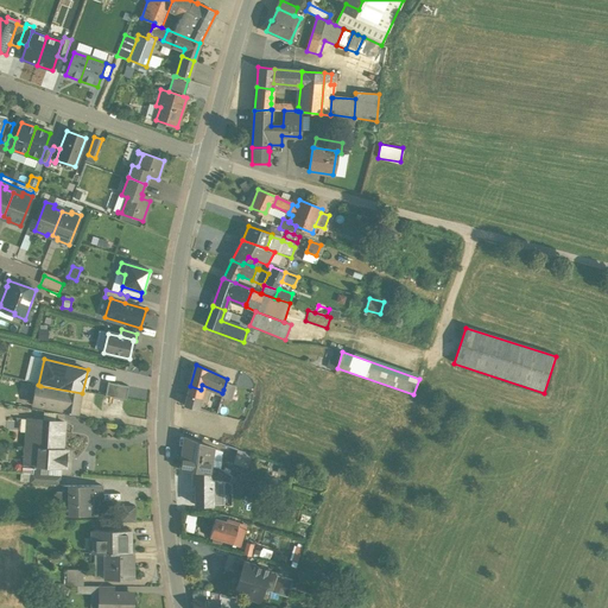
[(236,384),(227,379),(223,390),(234,393),(236,384)]
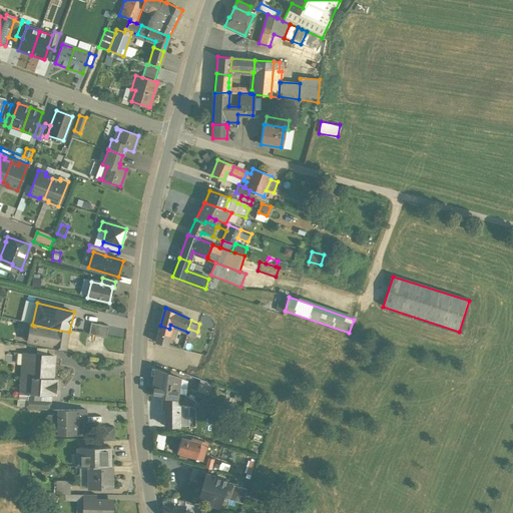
[(92,323),(90,334),(107,337),(109,326),(92,323)]
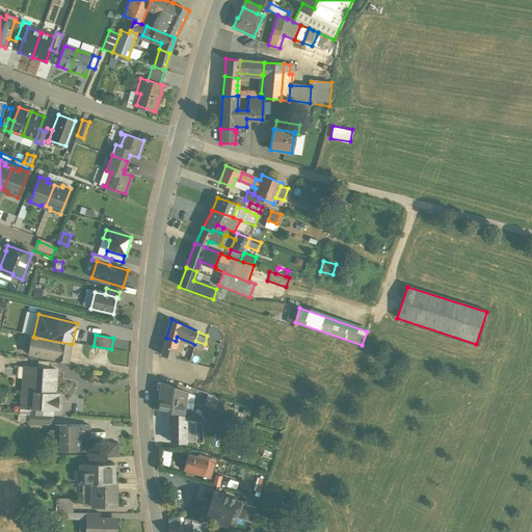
[(72,344),(35,338),(32,354),(54,358),(54,361),(69,363),(72,344)]
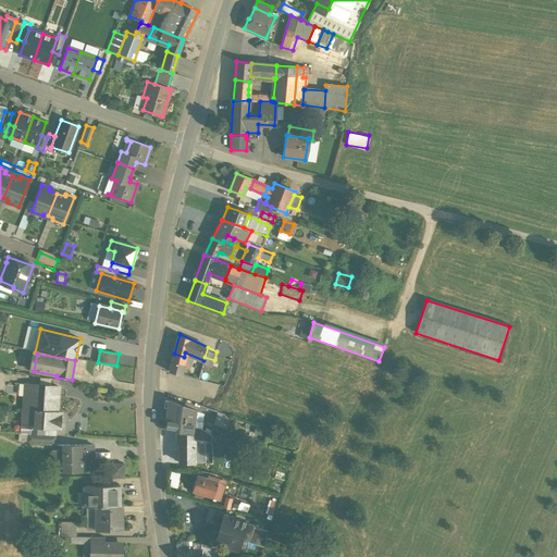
[(174,354),(168,381),(178,384),(184,357),(174,354)]
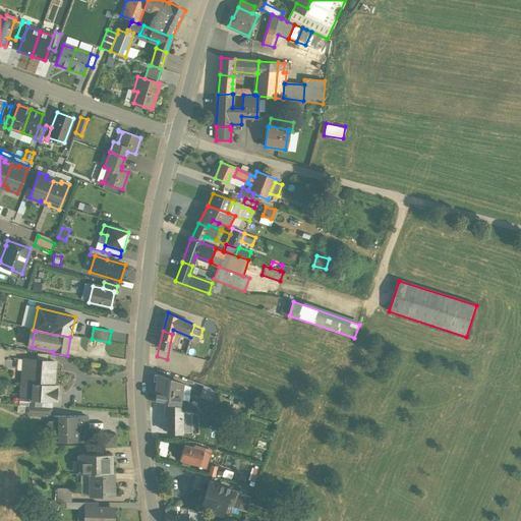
[(190,337),(185,353),(184,356),(195,358),(200,337),(191,334),(190,337)]
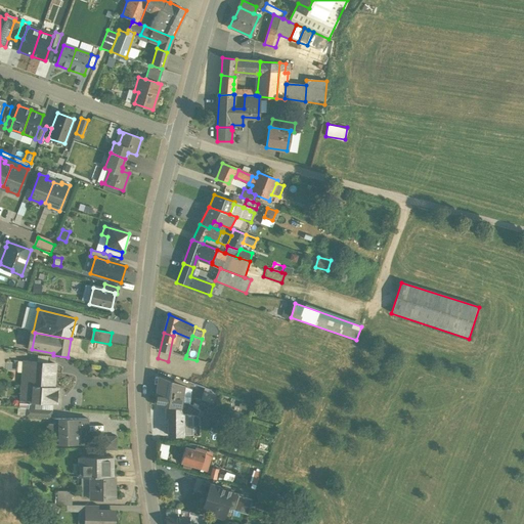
[(197,360),(185,358),(184,366),(205,374),(208,363),(197,360)]
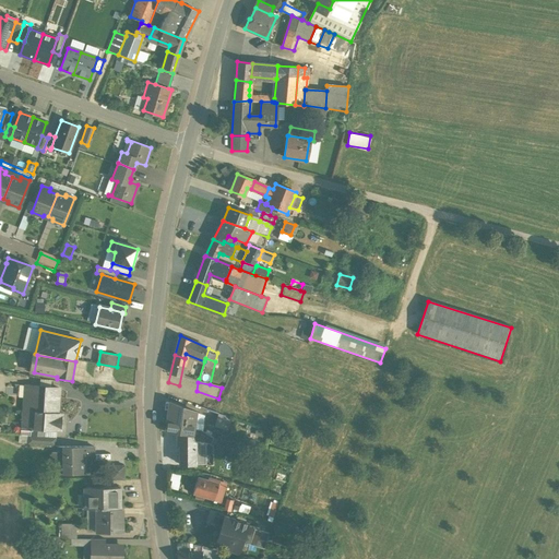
[(58,389),(26,387),(25,412),(36,413),(57,415),(58,389)]
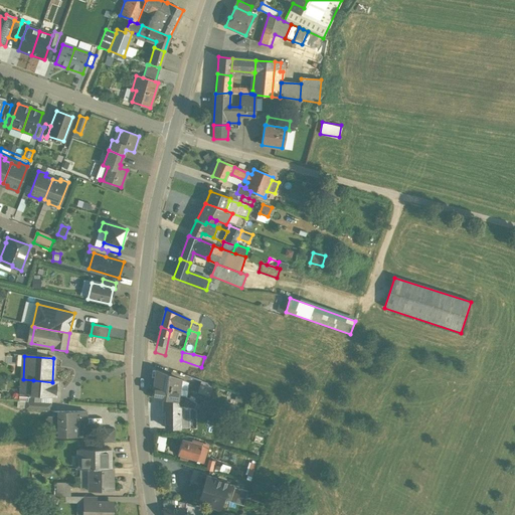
[(180,379),(157,371),(155,386),(178,389),(180,379)]
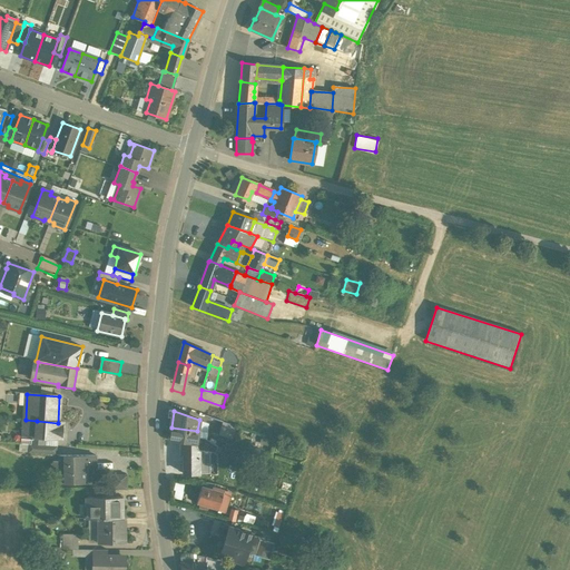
[(37,421),(26,420),(25,435),(31,436),(36,436),(37,421)]
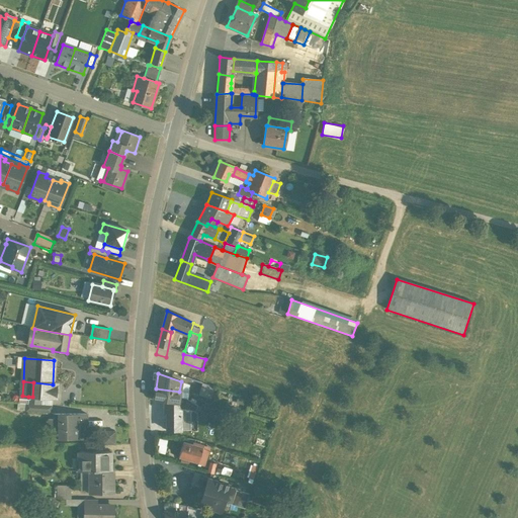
[(53,384),(33,382),(32,397),(41,398),(56,399),(57,384),(53,384)]
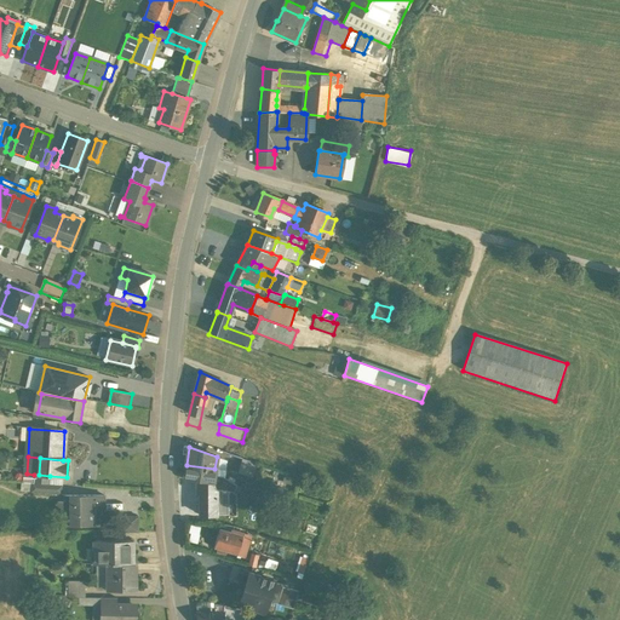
[(257,464),(242,459),(237,474),(253,478),(257,464)]
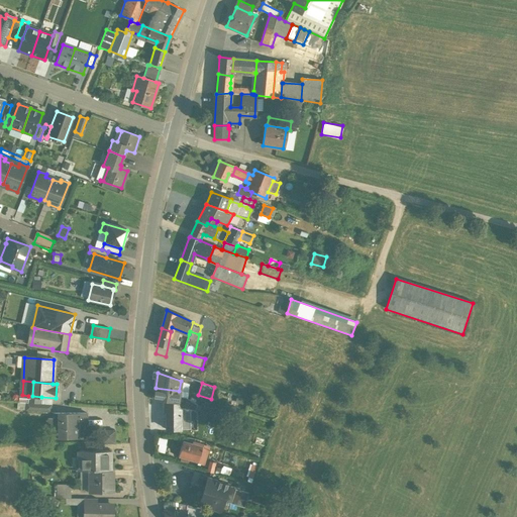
[(179,391),(156,388),(153,400),(162,401),(164,401),(178,403),(179,397),(179,391)]
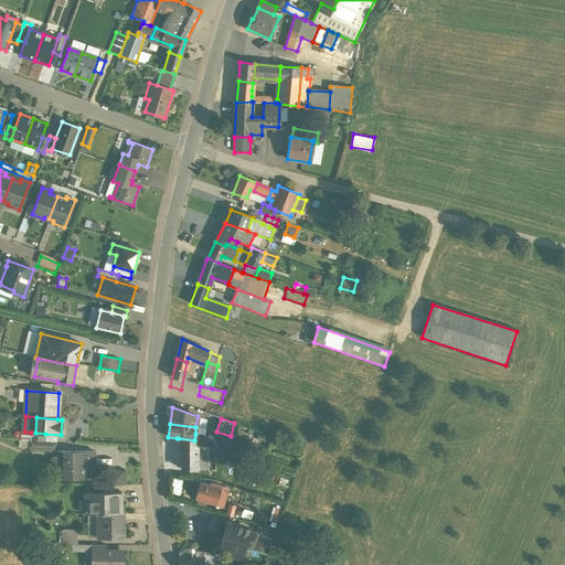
[(35,433),(31,433),(30,440),(44,441),(45,434),(35,433)]
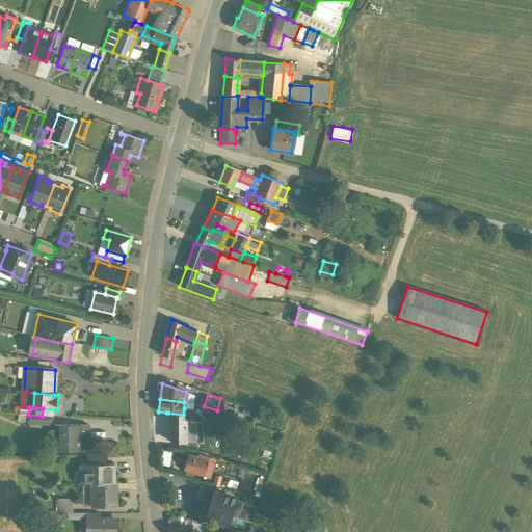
[(190,409),(184,408),(183,415),(185,420),(186,421),(196,422),(201,423),(203,417),(190,409)]
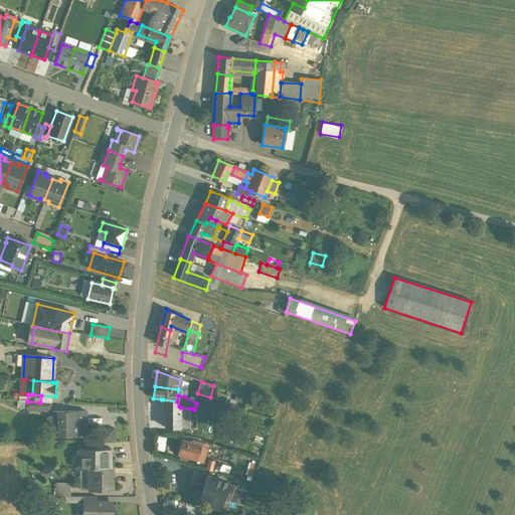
[(166,410),(166,428),(180,428),(180,407),(179,406),(177,401),(163,399),(163,410),(166,410)]
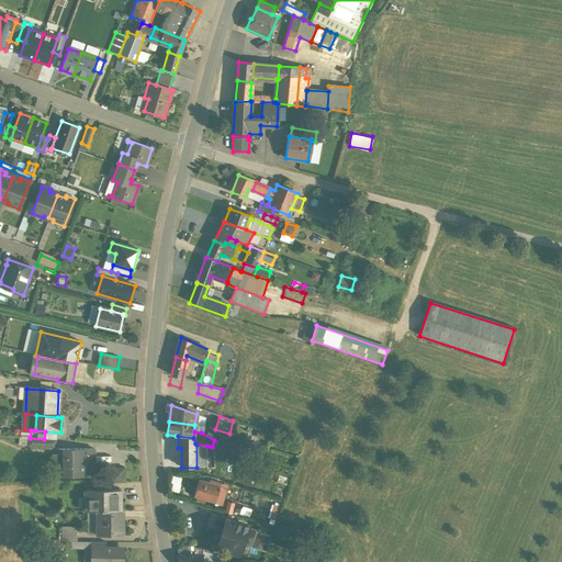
[(30,438),(29,438),(29,446),(55,448),(56,440),(44,439),(30,438)]
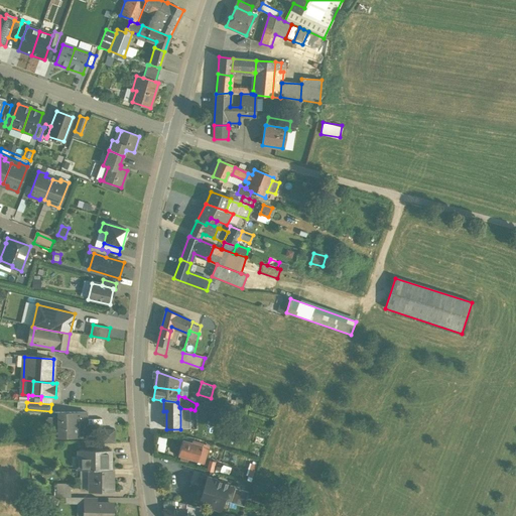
[(180,408),(180,429),(190,429),(190,409),(180,408)]
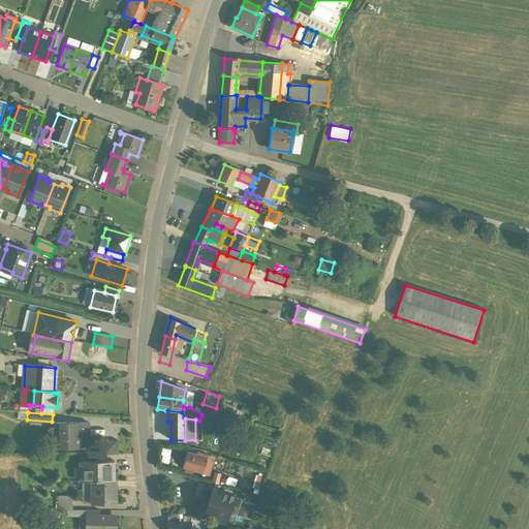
[(89,423),(55,424),(55,430),(55,439),(55,449),(80,448),(80,433),(89,433),(89,423)]
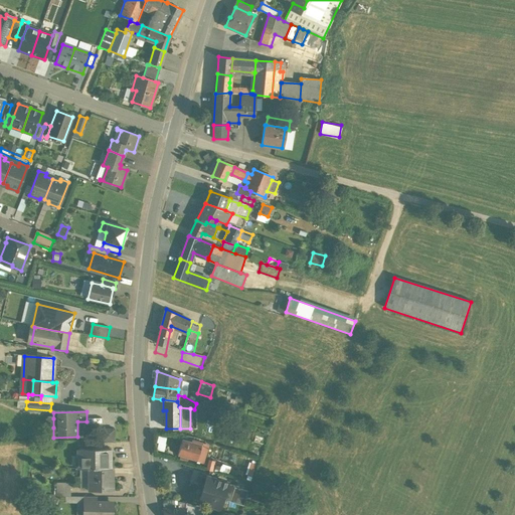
[(115,430),(100,430),(100,443),(115,443),(115,430)]
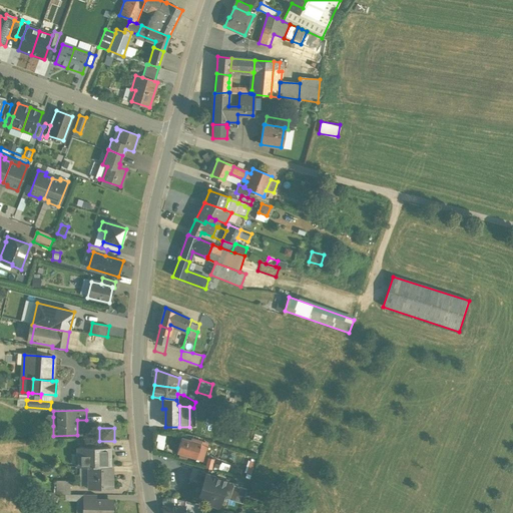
[(200,444),(181,438),(177,453),(196,459),(200,444)]
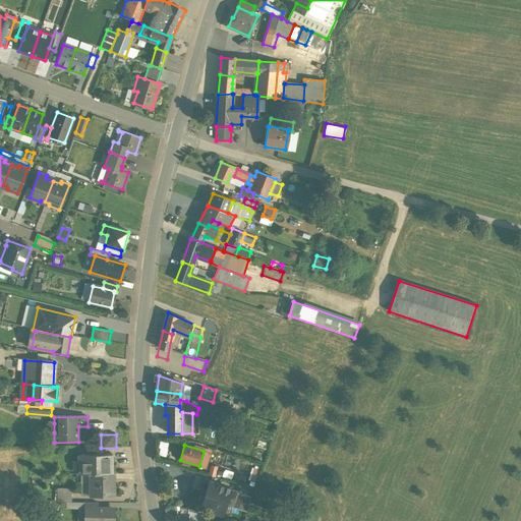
[(204,451),(199,466),(206,468),(210,453),(208,450),(205,449),(204,451)]
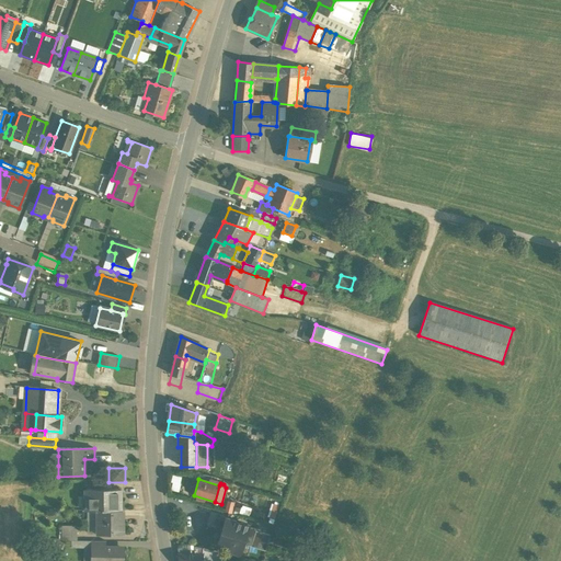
[(119,490),(86,490),(86,511),(91,511),(98,511),(100,511),(121,511),(119,490)]
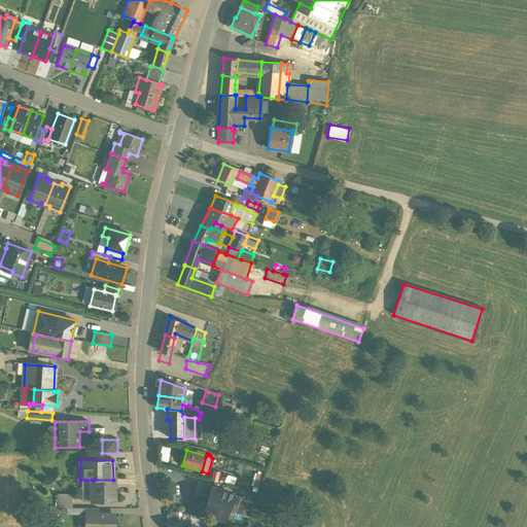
[(214,469),(211,479),(218,481),(220,471),(214,469)]
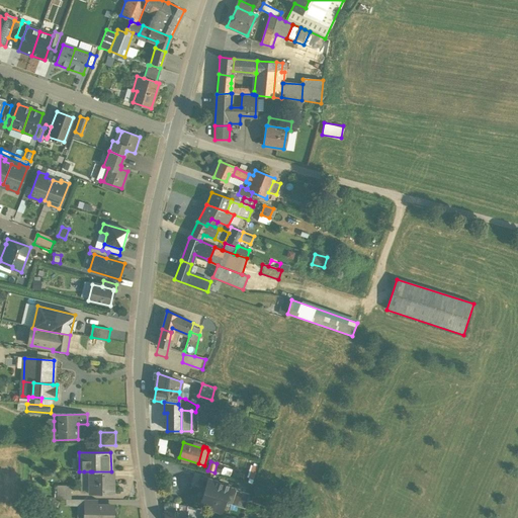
[(92,471),(90,471),(84,471),(84,484),(90,484),(90,494),(113,494),(113,471),(92,471)]
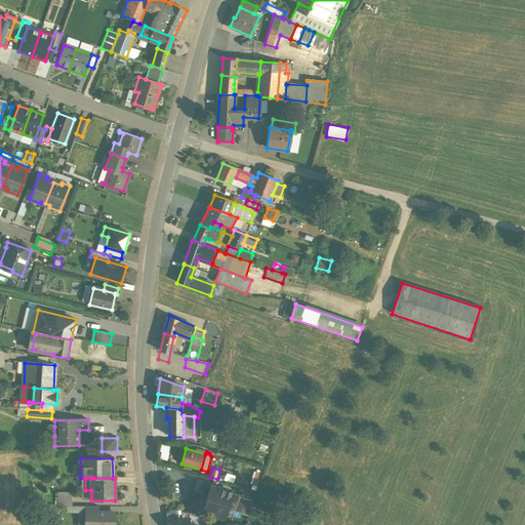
[(239,494),(211,486),(203,511),(224,518),(227,508),(234,510),(235,510),(239,496),(239,494)]
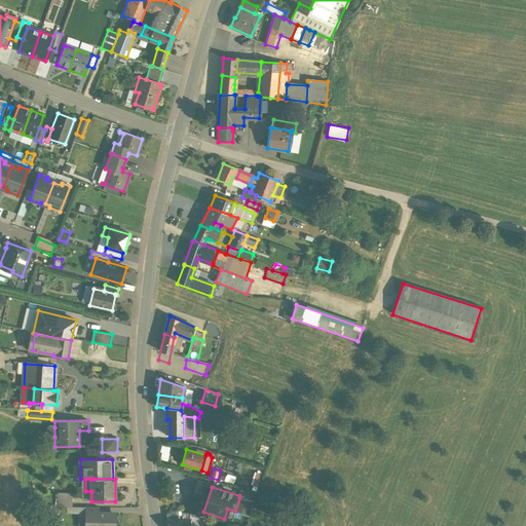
[(72,493),(59,493),(59,506),(72,508),(72,493)]
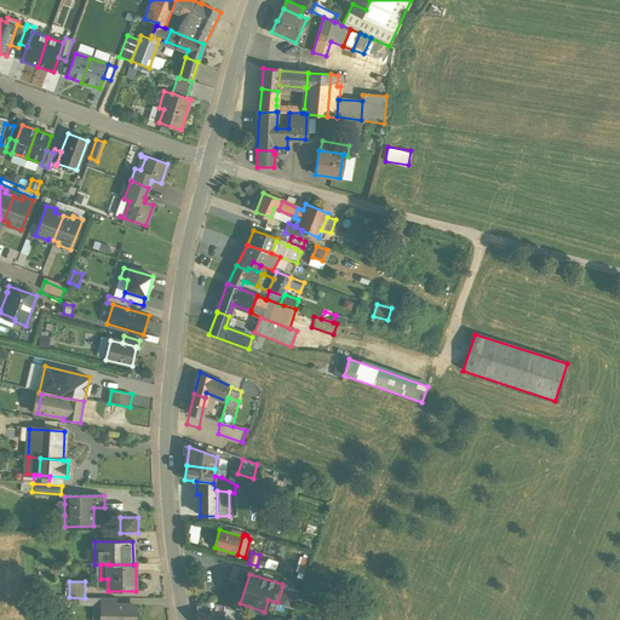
[(298,591),(282,586),(277,602),(276,602),(276,603),(293,609),(298,591)]
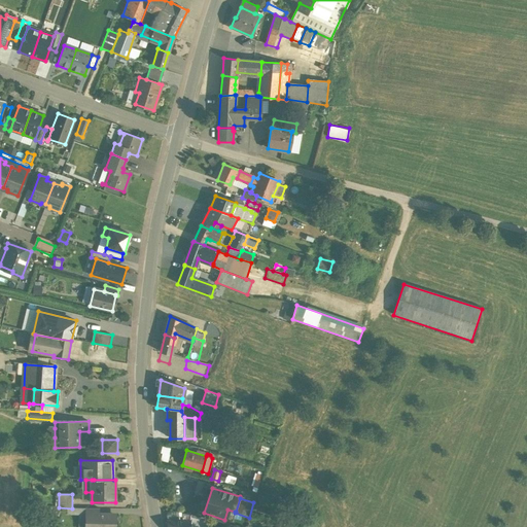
[(302,510),(290,505),(287,514),(300,517),(302,510)]
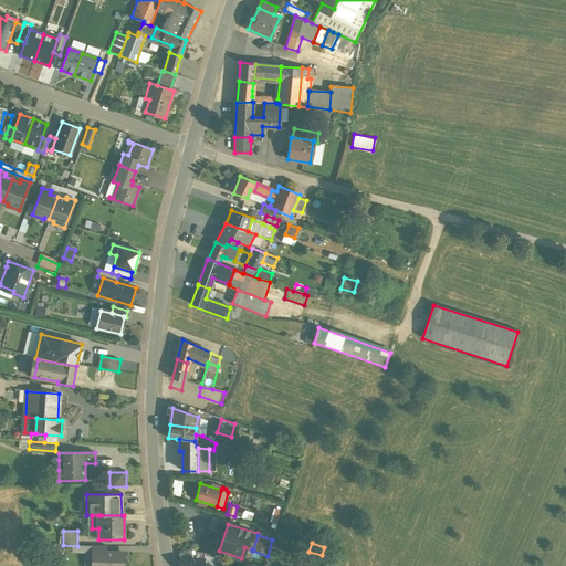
[(122,565),(123,553),(106,553),(106,546),(92,546),(92,553),(94,553),(93,565),(122,565)]
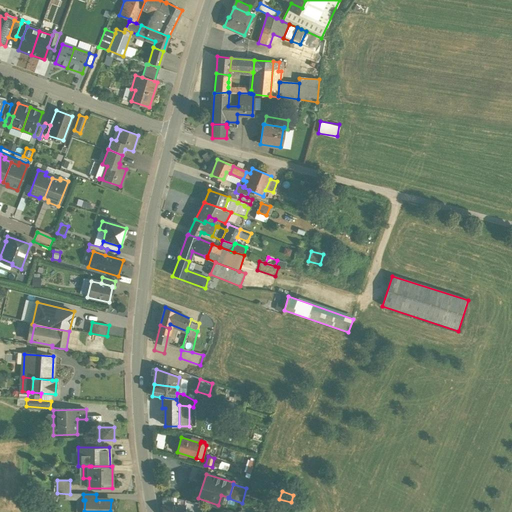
[(206,511),(208,505),(185,500),(184,506),(185,506),(184,511),(206,511)]
